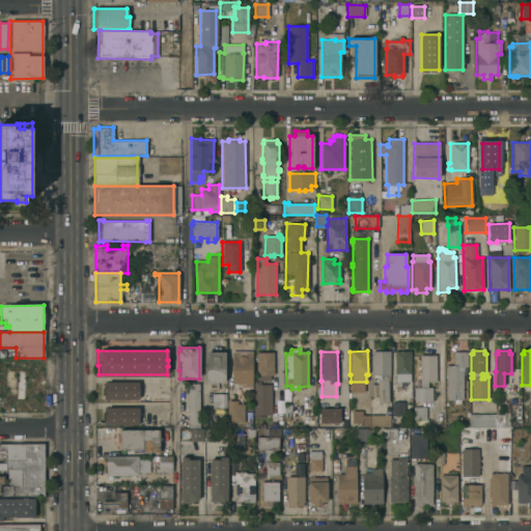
[(389,376),(389,382),(388,382),(388,404),(376,404),(376,397),(370,397),(370,385),(376,385),(376,375),(371,375),(371,352),(389,352),(389,376)]
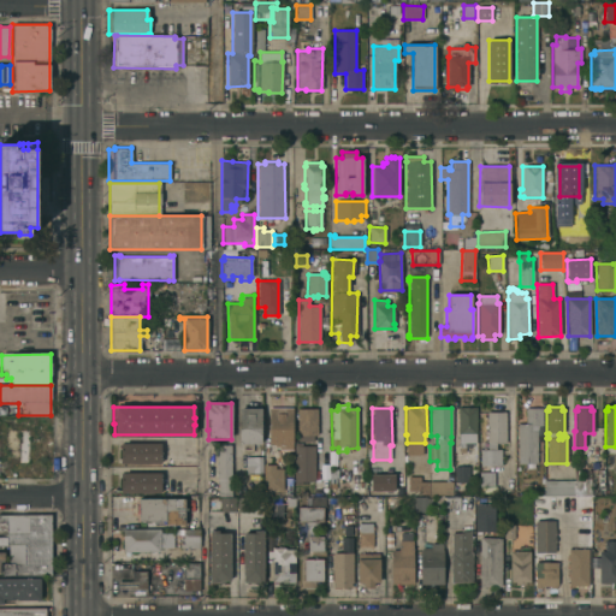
[(475,434),(474,460),(463,460),(463,452),(458,452),(458,434),(457,434),(457,408),(475,408),(475,434)]
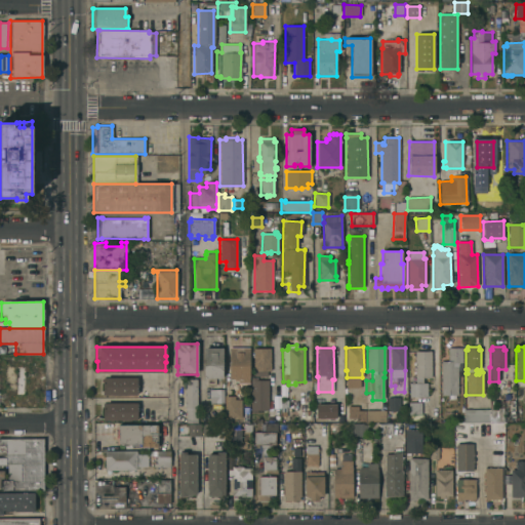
[(461,367),(457,367),(457,396),(455,396),(455,399),(447,399),(447,396),(440,396),(440,362),(447,362),(447,348),(461,348),(461,367)]
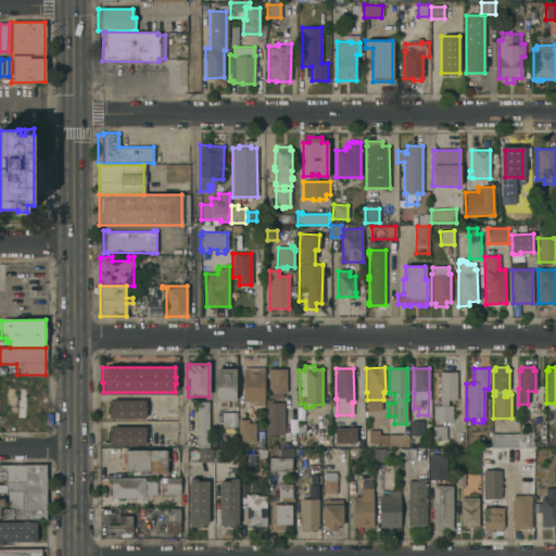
[(216,369),(236,369),(236,402),(215,402),(216,369)]
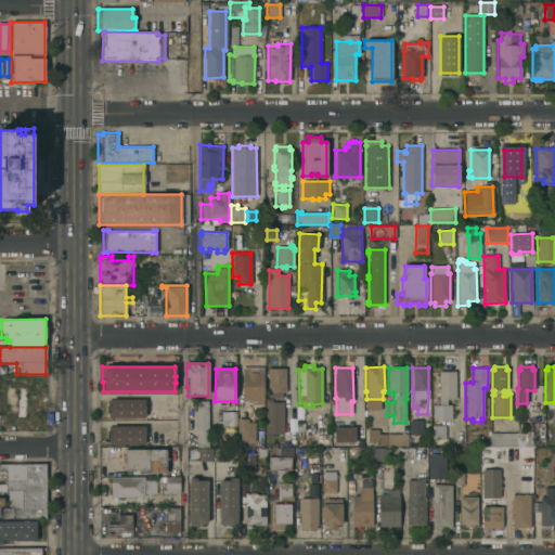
[(237,373),(242,373),(242,369),(262,369),(262,394),(263,394),(263,398),(262,398),(262,409),(257,409),(257,407),(250,407),(250,414),(239,414),(239,404),(245,404),(245,402),(242,402),(242,398),(237,398),(236,398),(236,373),(237,373)]
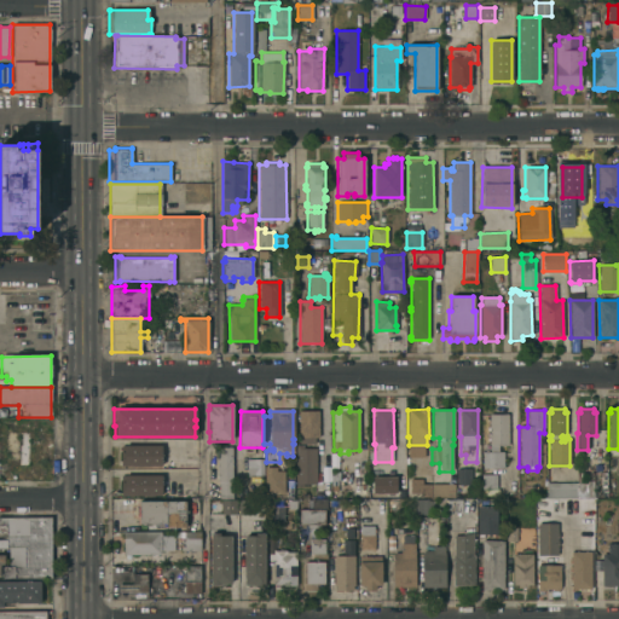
[(318,438),(314,438),(314,444),(299,444),(298,411),(318,411),(318,438)]
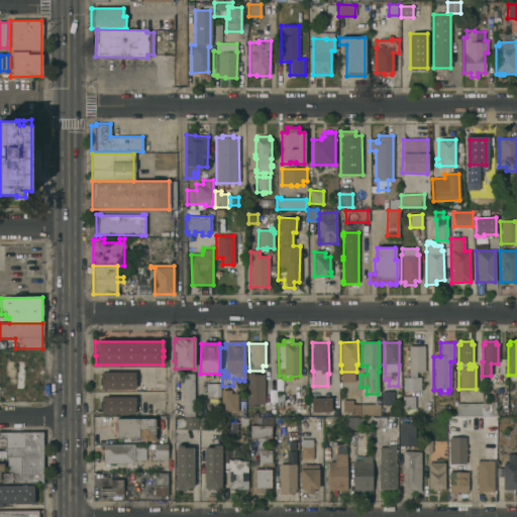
[(424,373),(415,373),(415,378),(420,378),(420,391),(403,392),(403,378),(408,378),(408,346),(423,346),(424,373)]
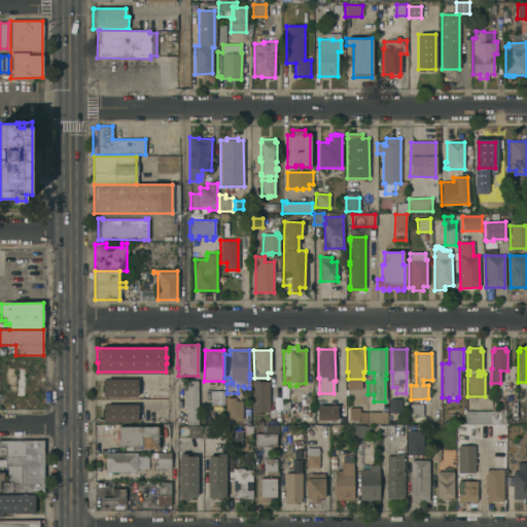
[(251,389),(251,379),(257,380),(257,382),(269,382),(269,413),(257,413),(257,415),(251,415),(251,394),(251,389)]
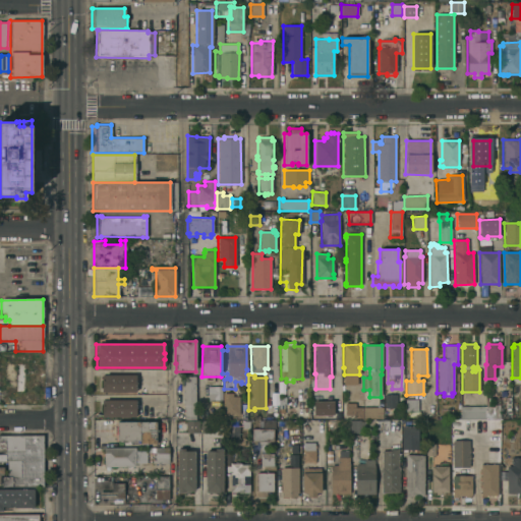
[(101,393),(101,375),(135,375),(135,393),(101,393)]
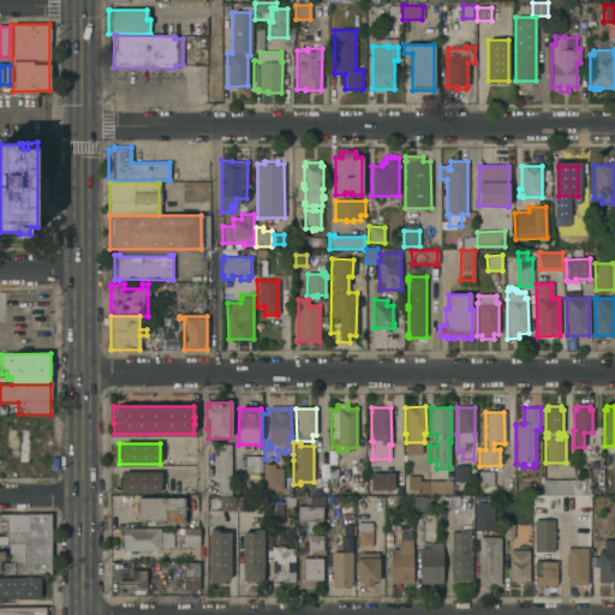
[(216,495),(216,479),(215,479),(215,445),(230,445),(231,495),(216,495)]
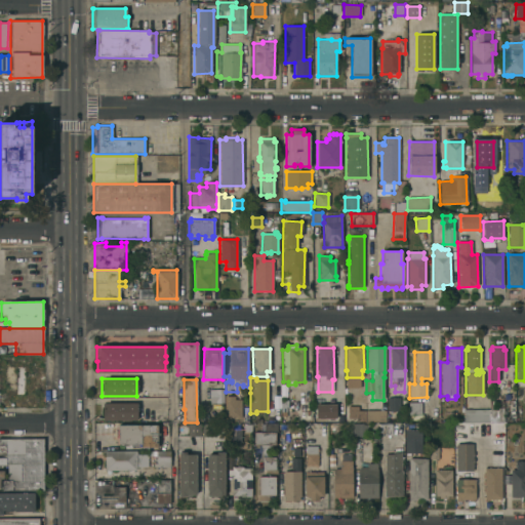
[(209,404),(208,390),(223,390),(224,404),(209,404)]
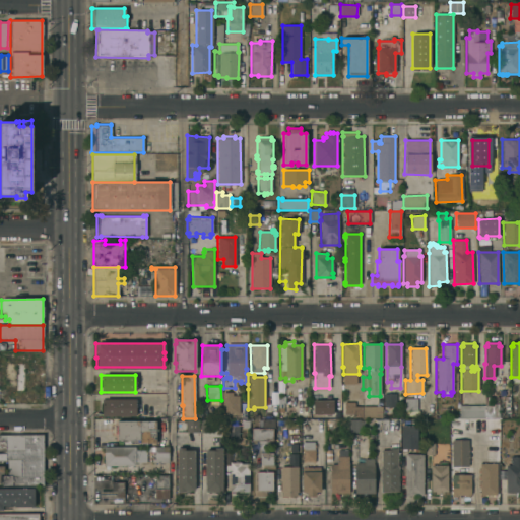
[(238,414),(222,414),(222,392),(232,392),(232,396),(238,396),(238,414)]
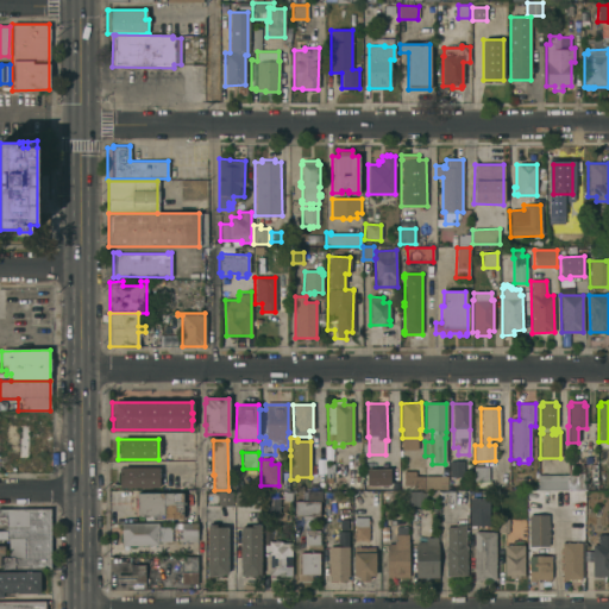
[(463,462),(463,464),(471,464),(471,476),(464,476),(464,477),(460,477),(462,490),(449,490),(449,462),(463,462)]
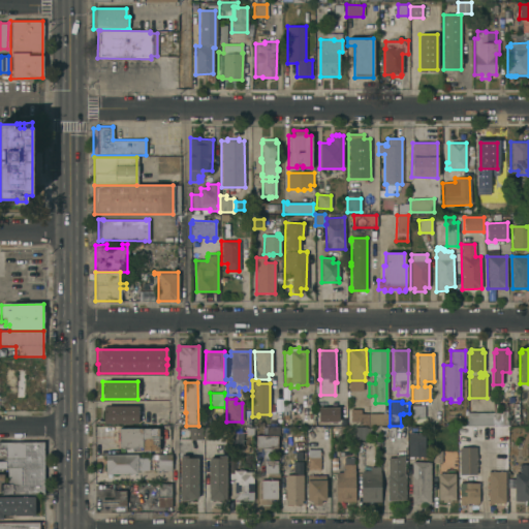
[(499,413),(499,411),(512,411),(512,404),(518,404),(518,421),(510,421),(510,425),(493,426),(493,413),(499,413)]
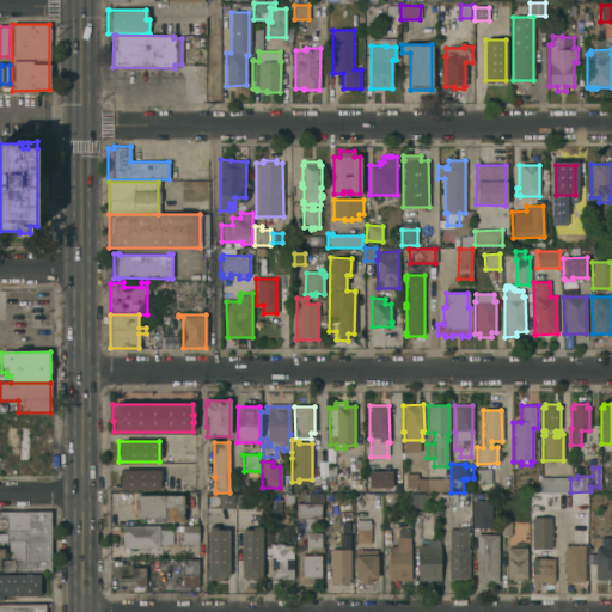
[(490,469),(490,483),(476,483),(476,470),(490,469)]
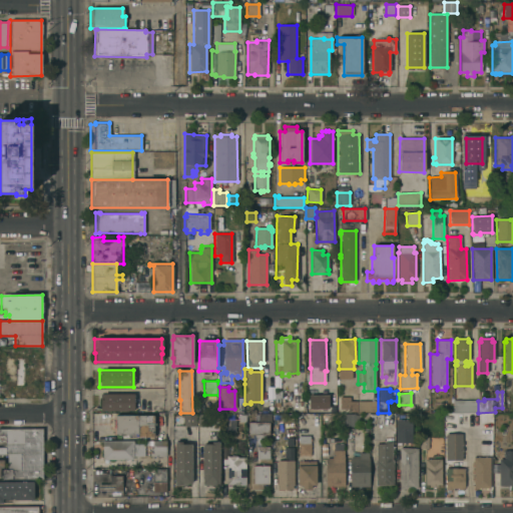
[(99,411),(99,394),(133,394),(133,411),(99,411)]
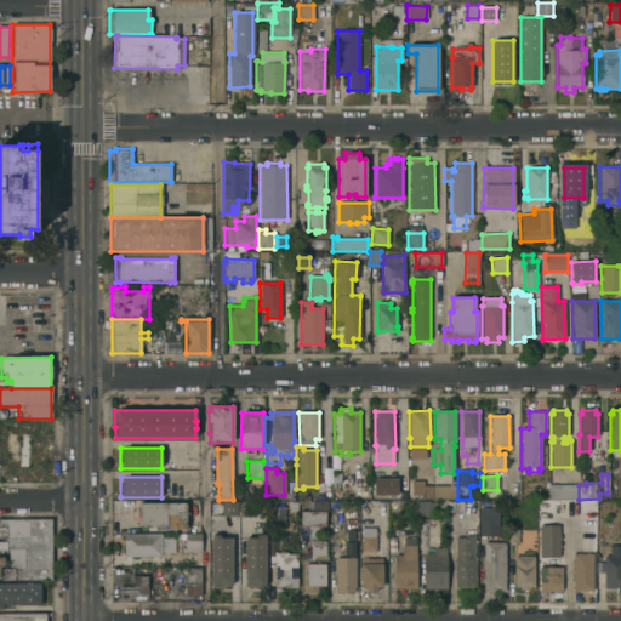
[(455,486),(455,500),(406,500),(406,482),(432,482),(432,486),(455,486)]
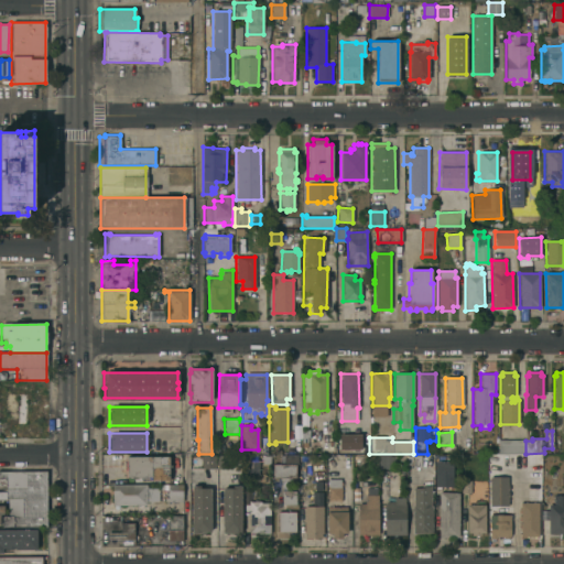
[(342,438),(351,438),(351,449),(342,448),(342,438)]
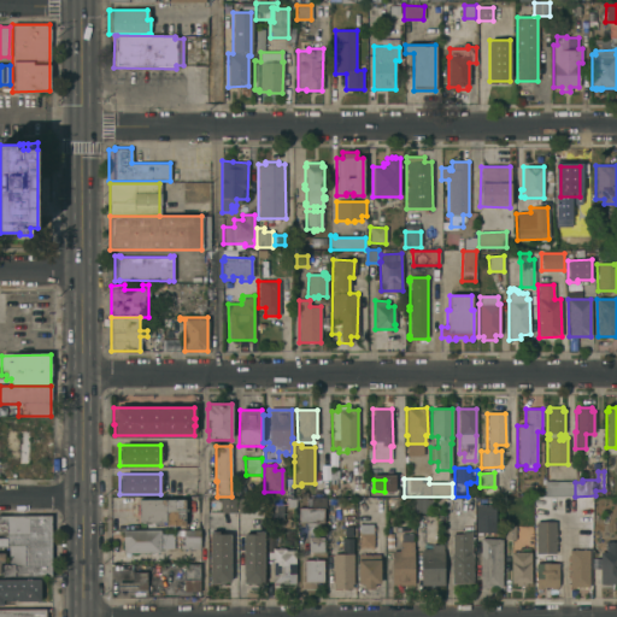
[(575,497),(546,497),(546,481),(575,481),(575,482),(575,497)]
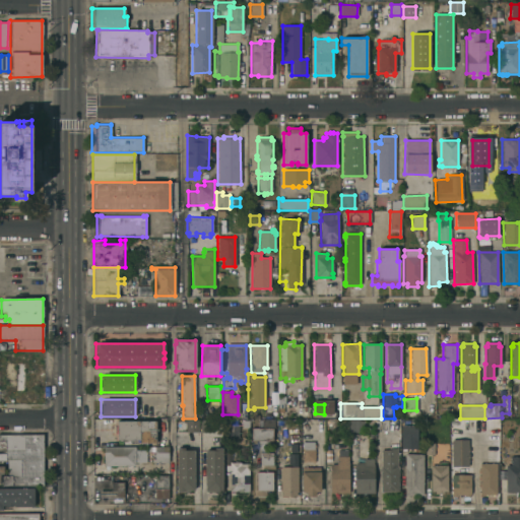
[(349,419),(360,419),(360,421),(364,421),(364,433),(349,433),(349,419)]
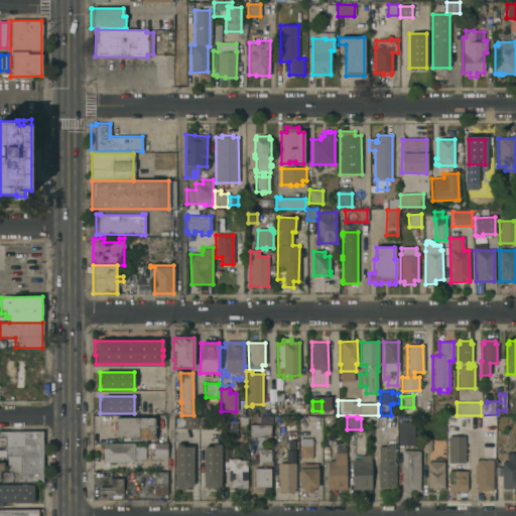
[(184,429),(183,417),(197,417),(197,429),(184,429)]
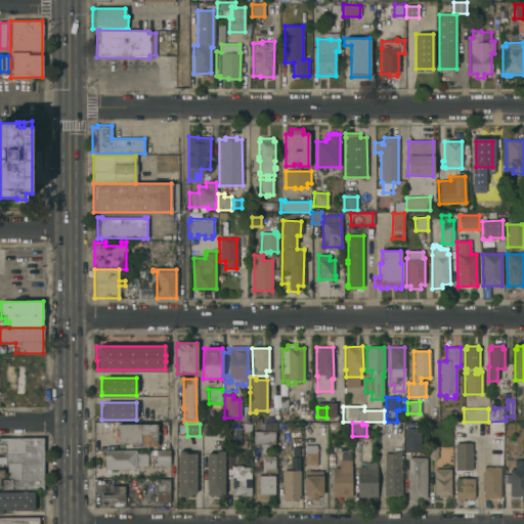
[(378,424),(391,424),(391,436),(378,436),(378,424)]
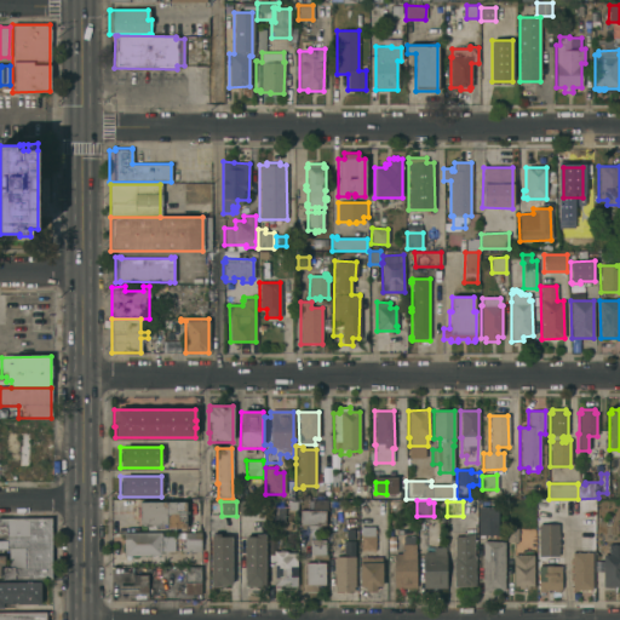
[(185,503),(185,511),(188,511),(188,514),(185,514),(185,528),(166,528),(166,526),(145,526),(145,527),(143,527),(143,526),(138,526),(139,503),(185,503)]
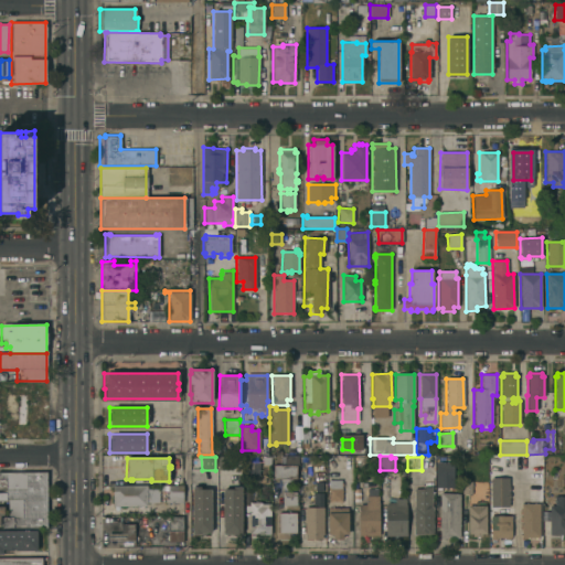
[(258,476),(257,476),(257,477),(246,477),(246,476),(244,476),(244,461),(258,461),(258,476)]
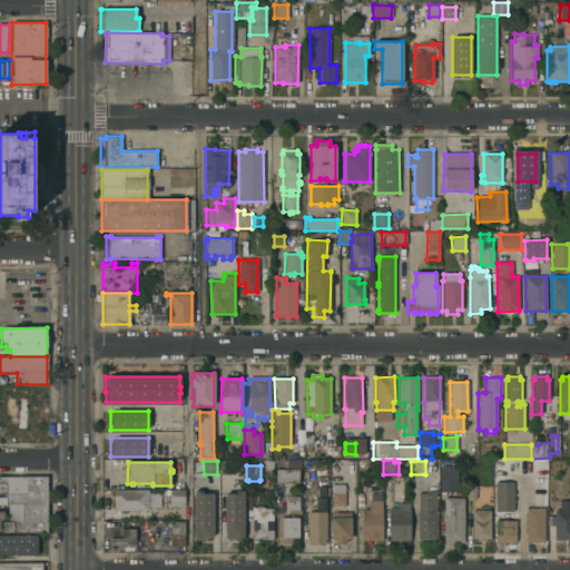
[(463,543),(443,543),(443,498),(444,498),(444,494),(440,494),(440,492),(439,492),(439,467),(457,467),(457,485),(462,485),(462,492),(464,492),(464,499),(463,499),(463,543)]
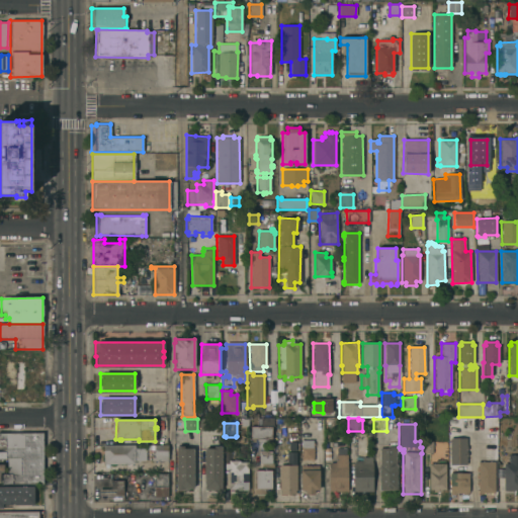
[(270,427),(270,439),(264,439),(264,441),(257,441),(257,439),(250,439),(250,427),(270,427)]
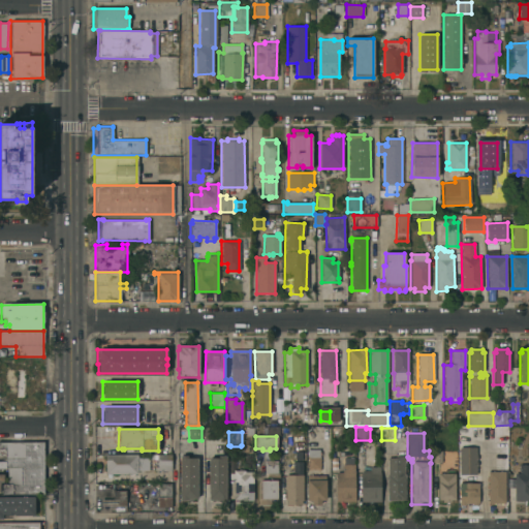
[(0,461),(5,461),(5,455),(0,455),(0,442),(42,442),(42,494),(11,495),(11,494),(2,494),(2,484),(11,484),(21,484),(21,467),(5,467),(5,469),(0,469),(0,461)]
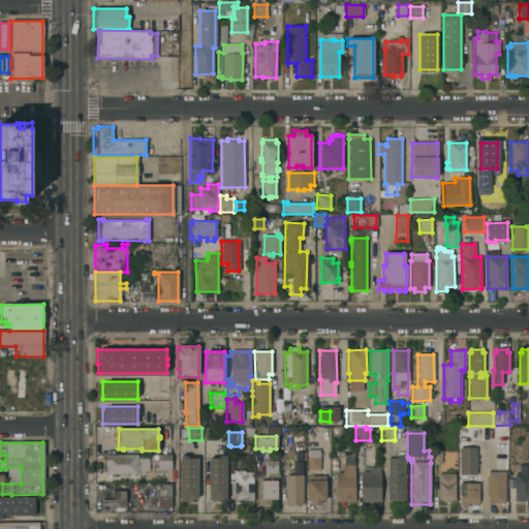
[(307,448),(309,448),(309,449),(310,449),(310,447),(306,447),(306,442),(310,442),(315,442),(315,449),(319,449),(319,452),(320,452),(320,456),(319,456),(319,470),(307,470),(307,448)]
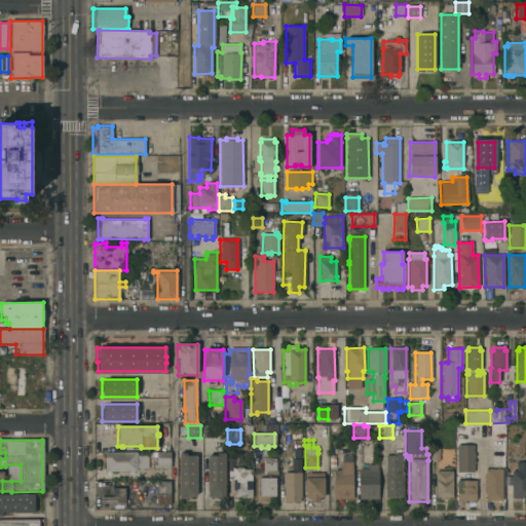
[(456,445),(473,445),(473,453),(474,453),(474,457),(474,459),(474,463),(474,472),(459,472),(456,472),(456,445)]
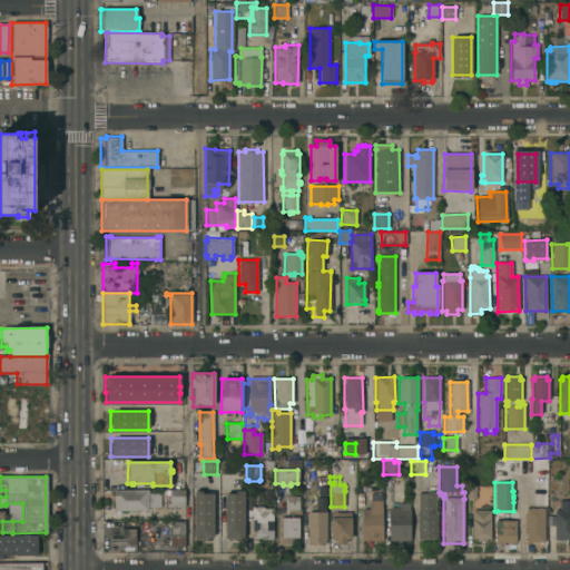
[(475,499),(465,499),(465,485),(475,485),(475,499)]
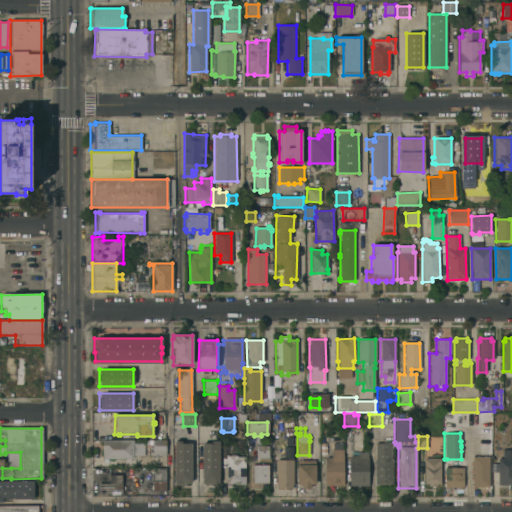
[(285,437),(293,437),(293,446),(285,446),(285,437)]
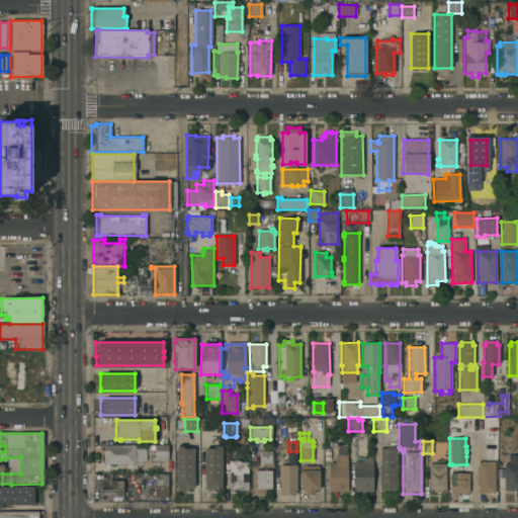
[(134,445),(134,446),(135,446),(135,461),(134,461),(134,463),(107,463),(107,471),(93,471),(93,463),(102,463),(102,445),(134,445)]
